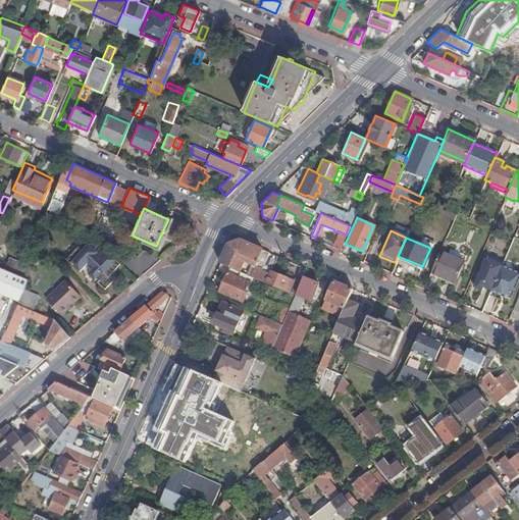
[(260,269),(268,252),(255,246),(239,239),(226,244),(218,262),(228,266),(238,271),(244,260),(253,264),(250,271),(248,270),(246,274),(252,276),(257,279),(264,281),(268,272),(260,269)]
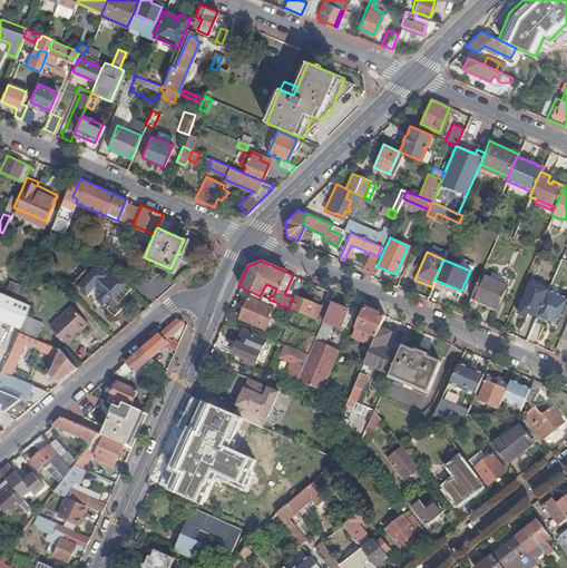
[(120,277),(110,268),(104,274),(94,265),(88,271),(85,267),(71,282),(86,295),(91,290),(95,286),(100,293),(98,296),(96,299),(103,305),(104,303),(107,306),(105,307),(114,315),(124,305),(119,301),(130,289),(120,277)]
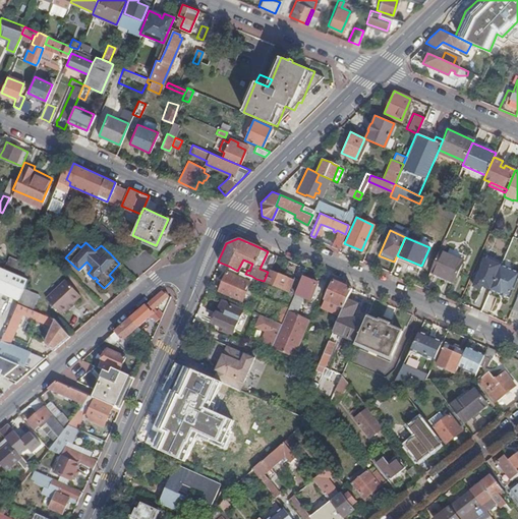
[(439,249),(429,271),(452,281),(462,260),(439,249)]
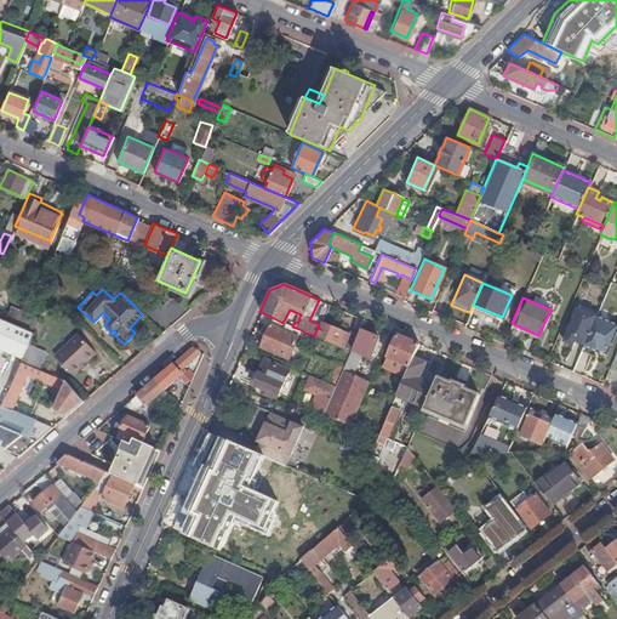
[(27,312),(21,327),(29,331),(35,316),(27,312)]
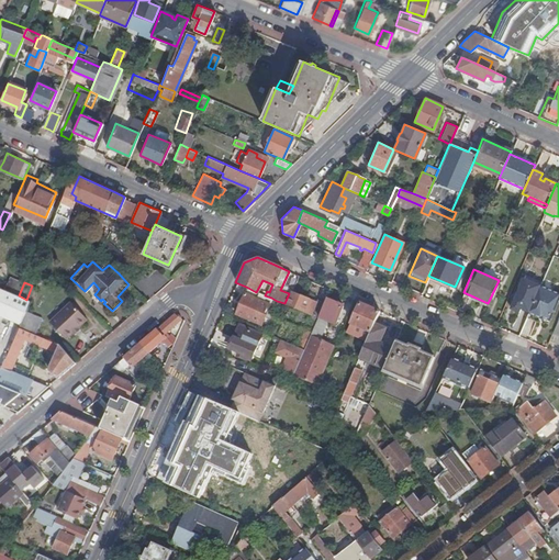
[(93,282),(90,286),(97,292),(99,289),(93,282)]
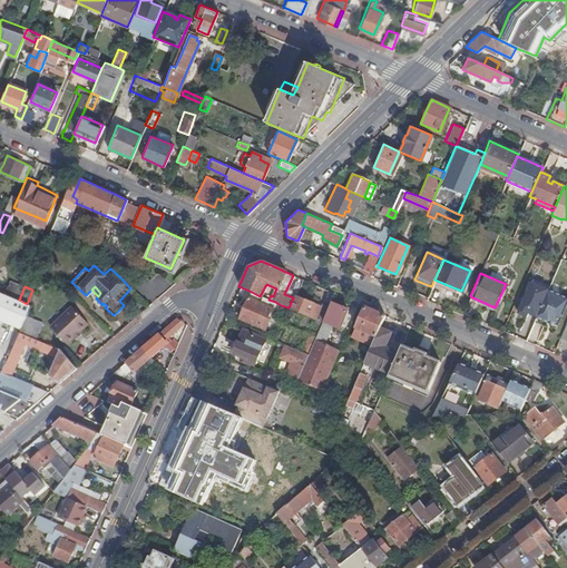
[(547,289),(535,316),(548,322),(548,321),(556,323),(566,297),(547,289)]
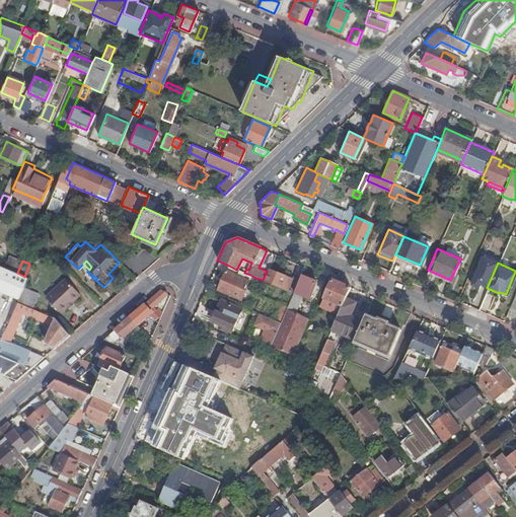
[(0,289),(18,298),(23,287),(27,278),(24,277),(17,273),(0,265),(0,289)]
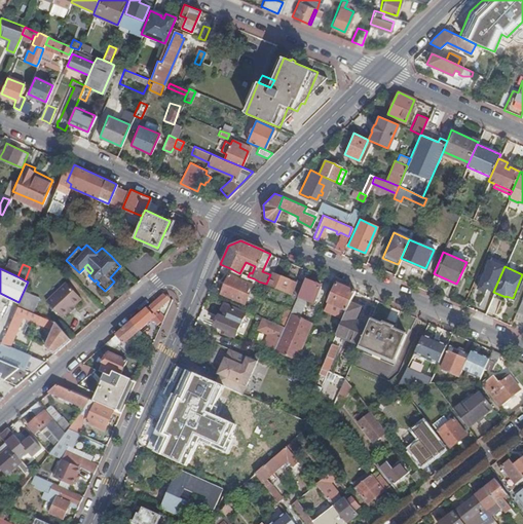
[(239,273),(230,268),(220,293),(233,299),(236,294),(238,295),(236,300),(244,303),(253,283),(254,278),(248,276),(239,273)]
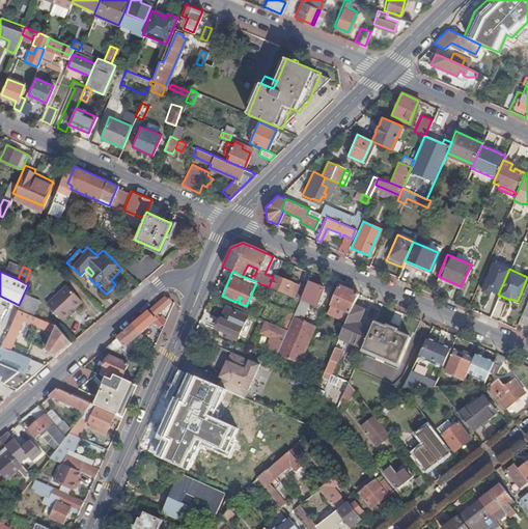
[(275,275),(273,277),(269,286),(299,299),(300,298),(301,298),(304,287),(275,275)]
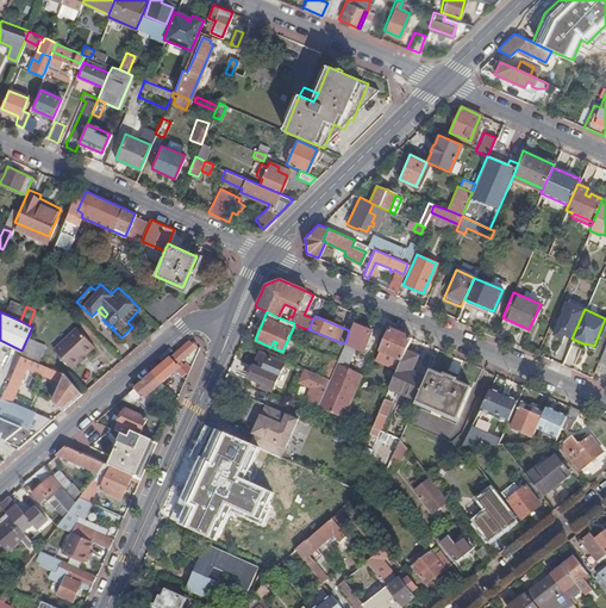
[(344,342),(343,343),(337,358),(345,361),(348,355),(358,360),(370,332),(354,324),(345,342),(344,342)]
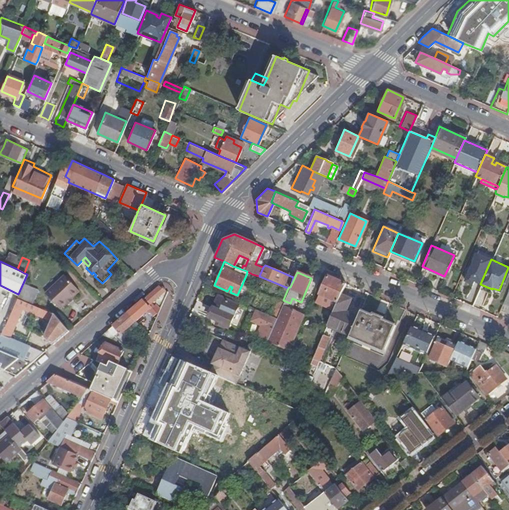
[(62,273),(44,291),(59,306),(78,288),(62,273)]
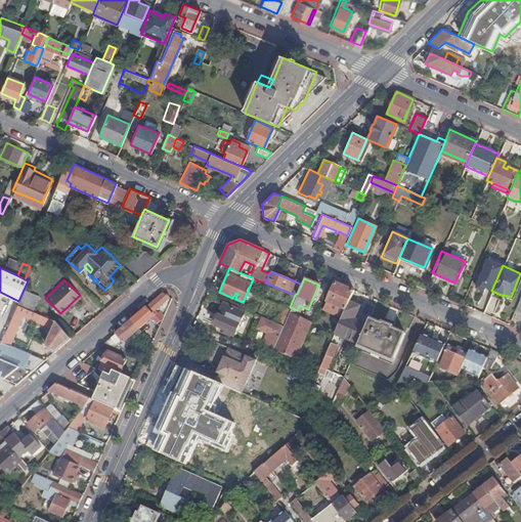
[(341,284),(335,280),(327,300),(344,308),(349,297),(353,289),(341,284)]
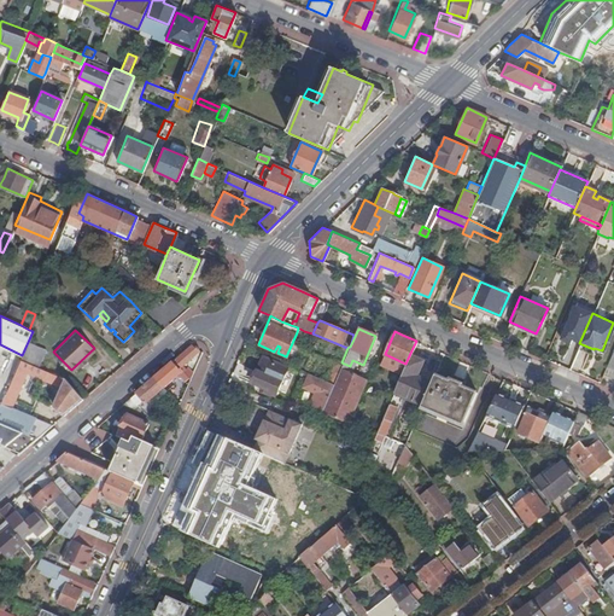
[(28,342),(22,355),(19,359),(36,366),(45,349),(28,342)]
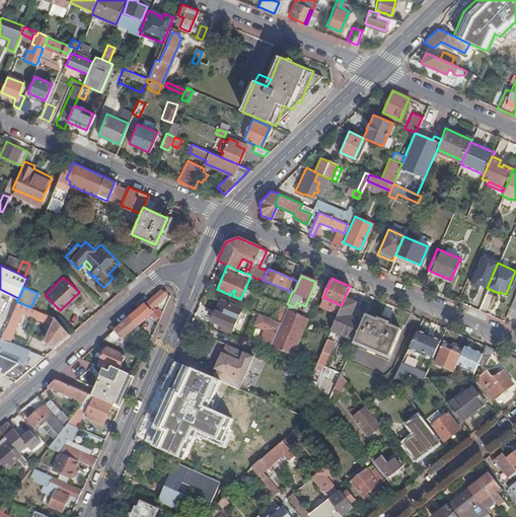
[(149,307),(158,317),(160,311),(156,306),(154,308),(152,305),(165,294),(166,293),(159,288),(144,302),(149,307)]
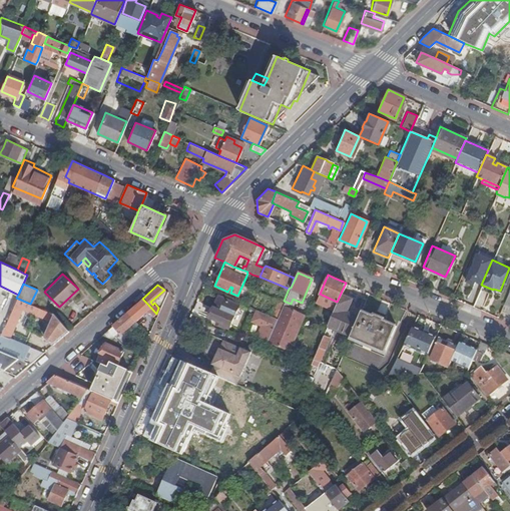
[(337,302),(332,314),(327,325),(341,331),(350,309),(347,308),(352,296),(342,291),(337,302)]
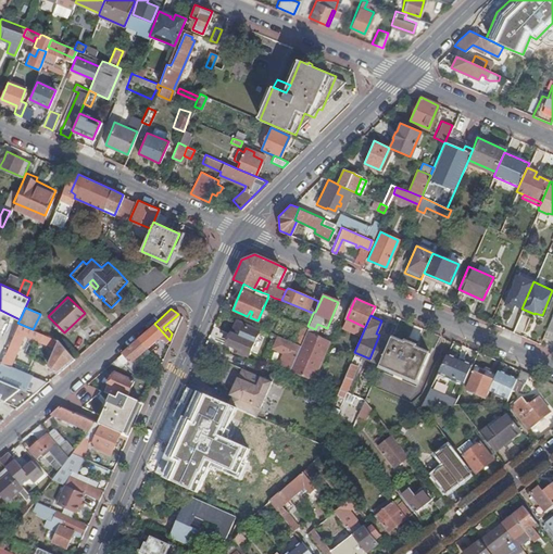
[(252,341),(256,330),(235,320),(225,343),(234,348),(233,352),(240,355),(241,354),(246,356),(252,341)]
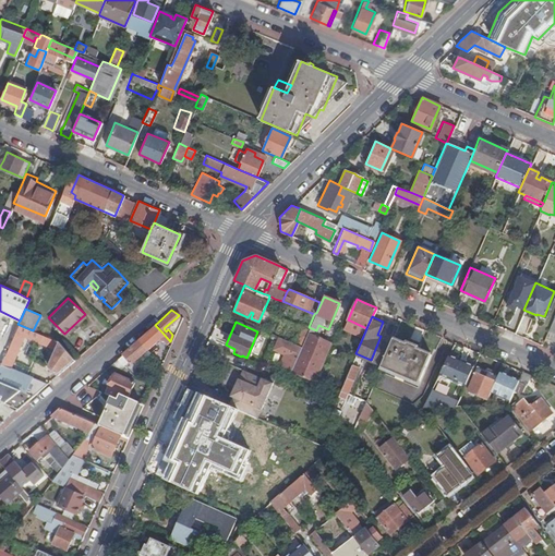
[(33,330),(17,324),(0,363),(0,379),(32,395),(46,383),(9,366),(23,336),(38,342),(41,335),(33,330)]
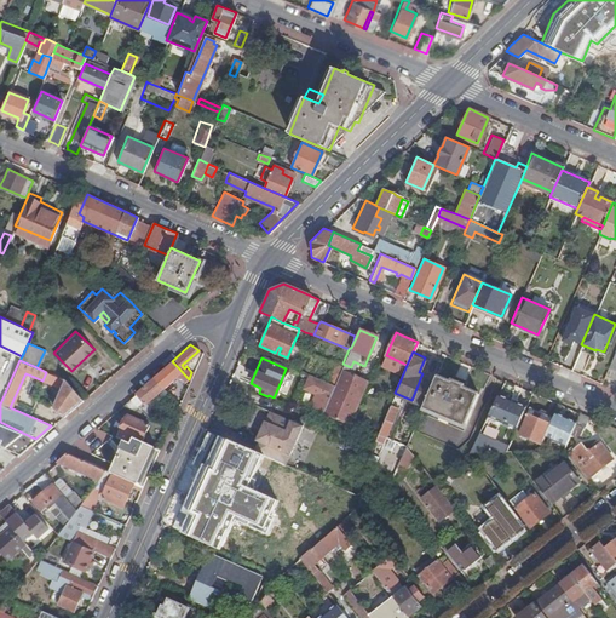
[(153,377),(161,388),(179,372),(177,368),(178,367),(172,361),(153,377)]
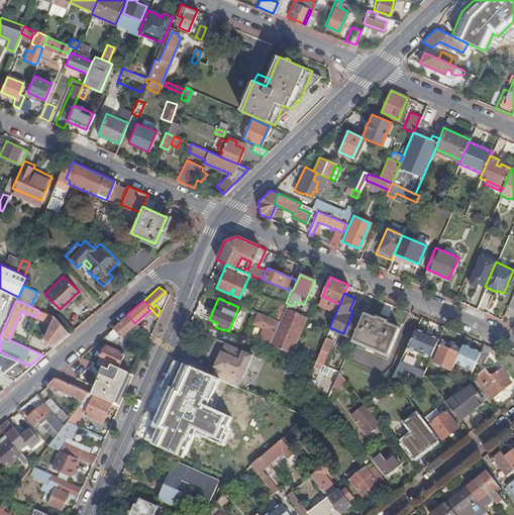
[(284,309),(286,304),(280,302),(277,309),(283,312),(284,309)]
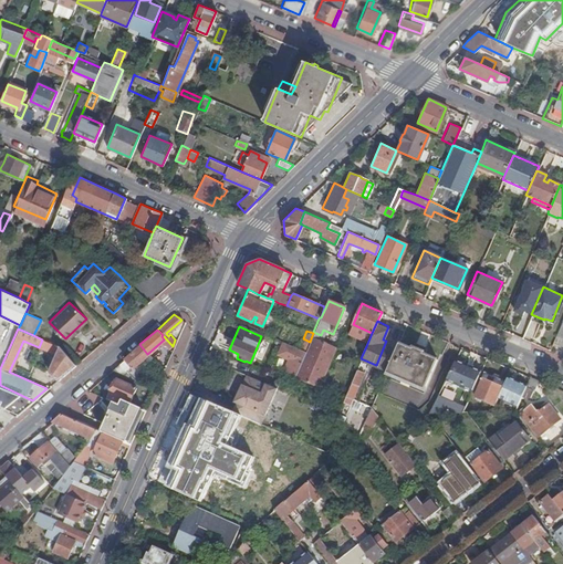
[(353,340),(364,344),(366,336),(356,332),(353,340)]
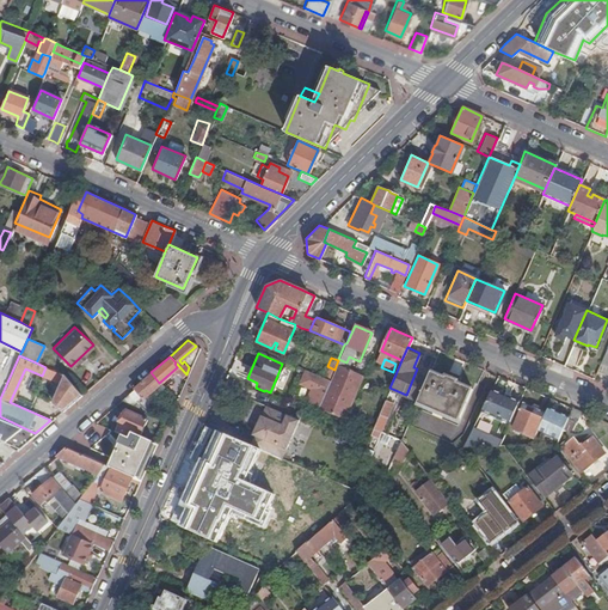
[(345,419),(363,377),(336,366),(335,370),(330,379),(318,407),(345,419)]
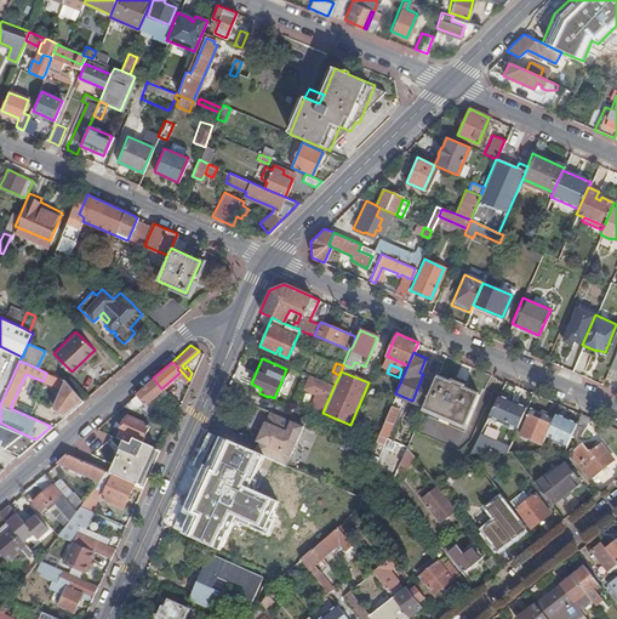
[(434,379),(422,405),(463,424),(479,391),(463,384),(464,381),(453,376),(452,379),(438,372),(434,379)]
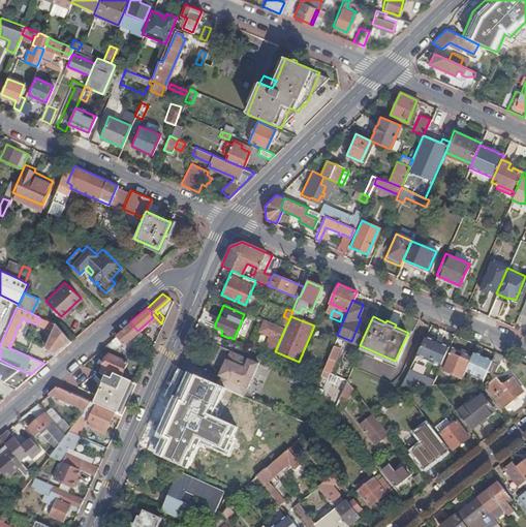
[(285,328),(278,324),(263,318),(257,331),(269,336),(264,346),(268,348),(275,351),(285,328)]
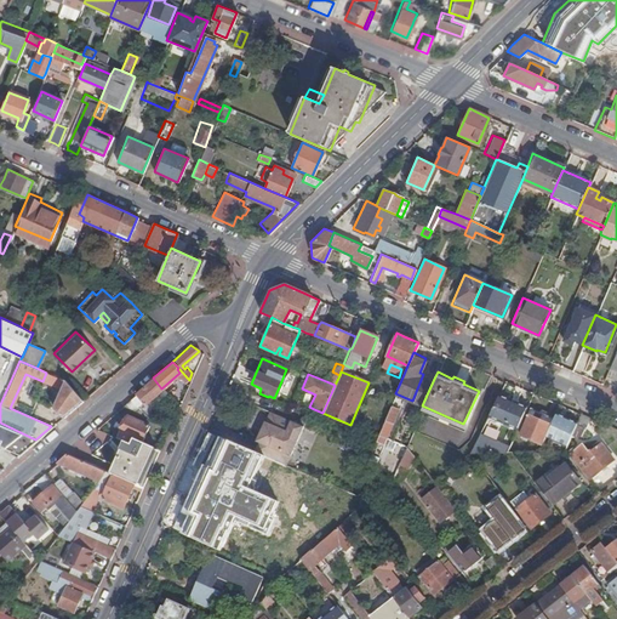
[(423,374),(412,401),(422,405),(434,379),(423,374)]
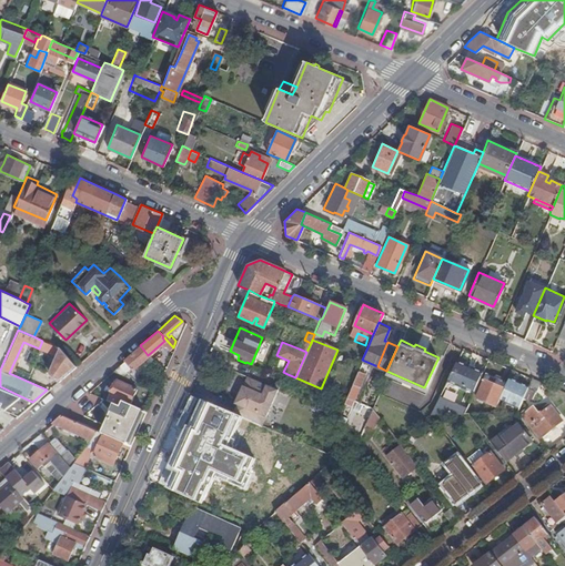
[(110,371),(133,381),(138,374),(132,369),(148,355),(140,345),(127,356),(110,371)]
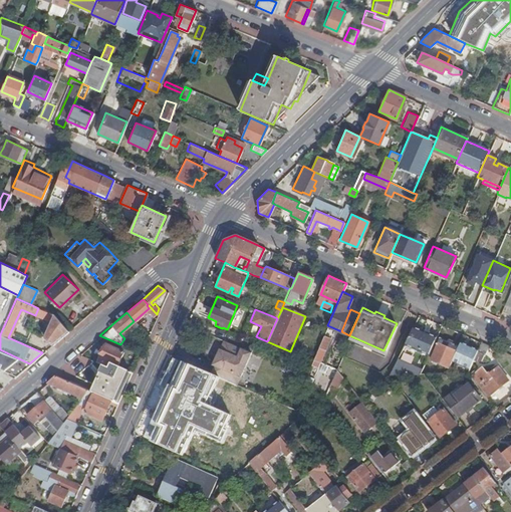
[(43,336),(50,344),(66,330),(52,314),(43,336)]
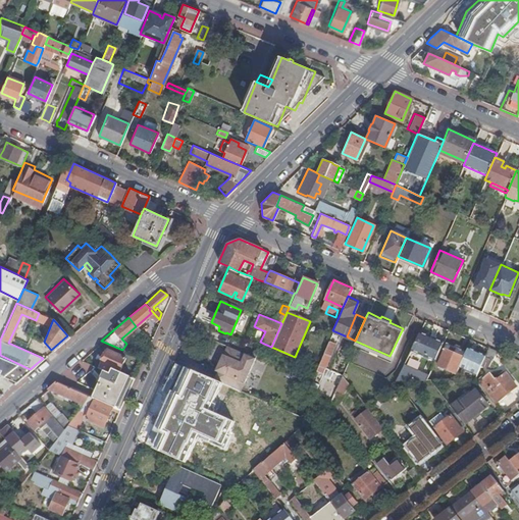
[(201,334),(188,329),(184,339),(197,344),(201,334)]
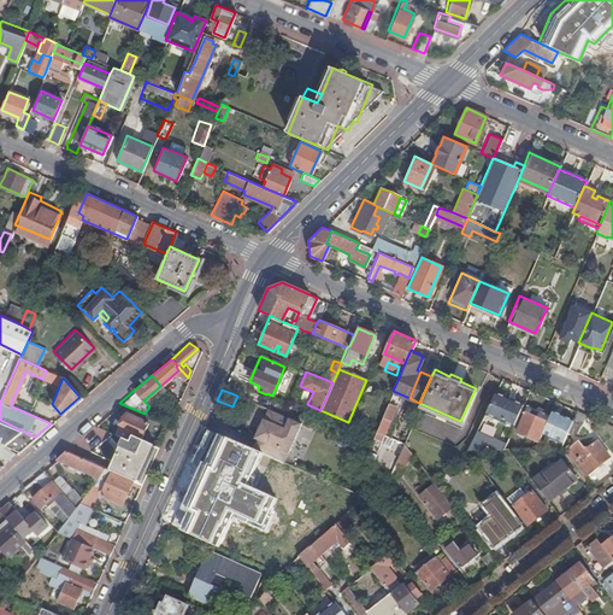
[(522,404),(494,391),(484,411),(512,425),(522,404)]
